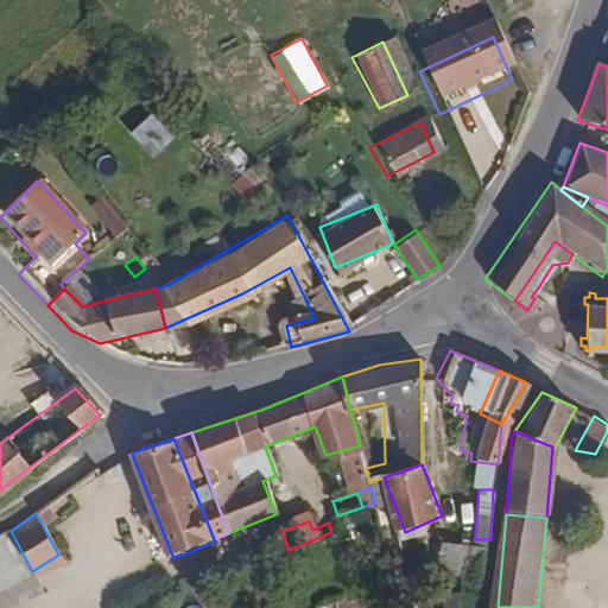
[(32,571),(11,531),(0,537),(0,607),(1,607),(39,587),(32,571)]
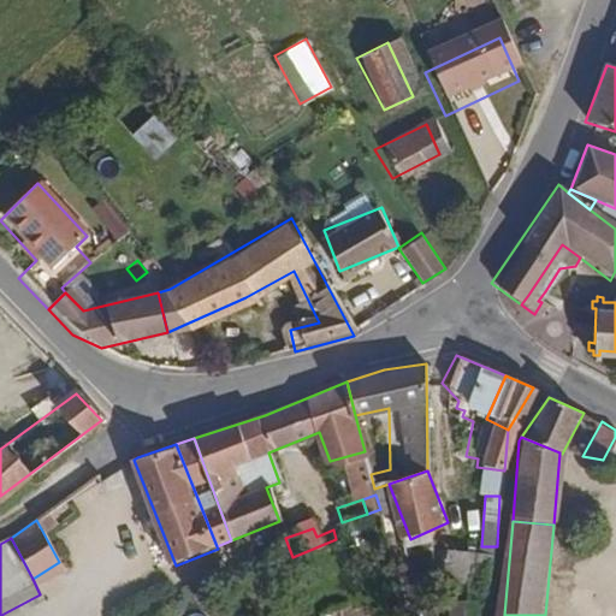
[(495,582),(497,552),(462,550),(460,580),(495,582)]
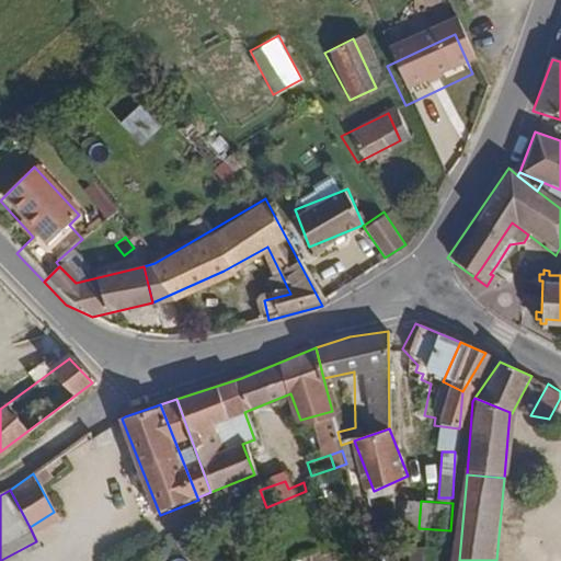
[(412,546),(411,560),(437,560),(437,546),(412,546)]
